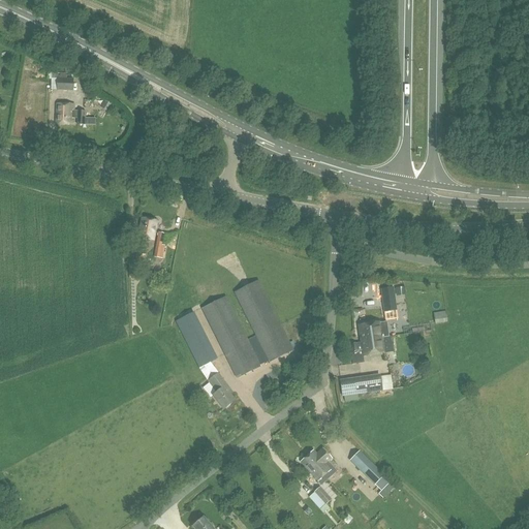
[(57,91),(73,91),(73,79),(58,79),(57,91)]
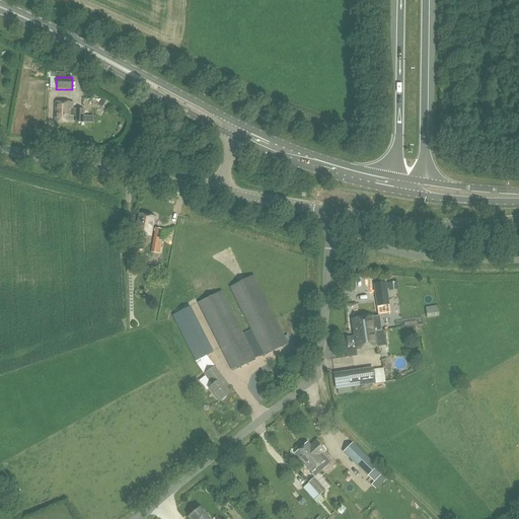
[(73,103),(56,102),(55,122),(72,123),(73,103)]
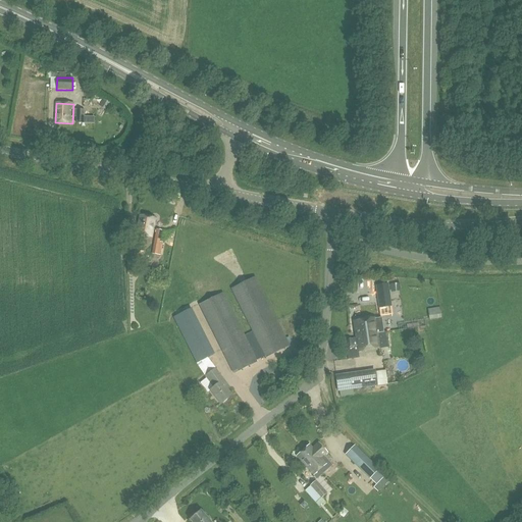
[(87,116),(85,116),(85,110),(76,109),(75,123),(84,123),(94,123),(94,110),(87,110),(87,116)]
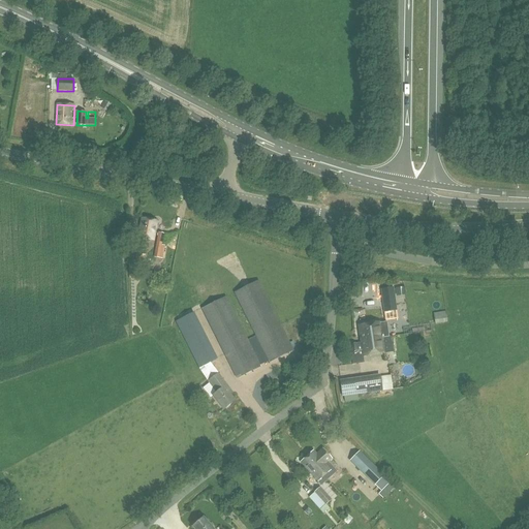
[(157,221),(142,219),(138,238),(154,240),(157,221)]
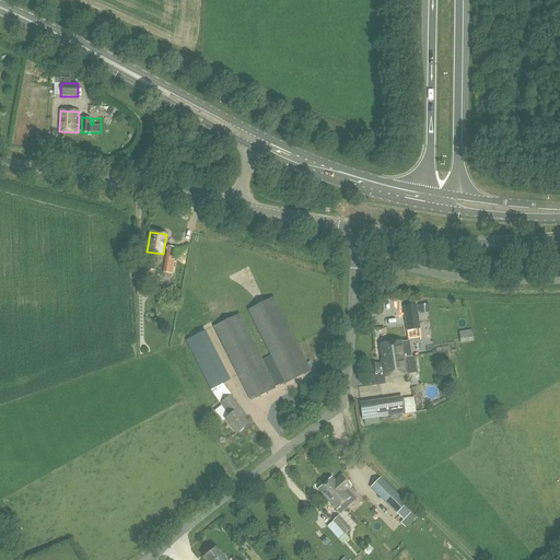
[(174,247),(167,246),(165,258),(163,272),(172,275),(172,273),(173,273),(175,265),(173,265),(174,259),(172,259),(172,254),(174,247)]
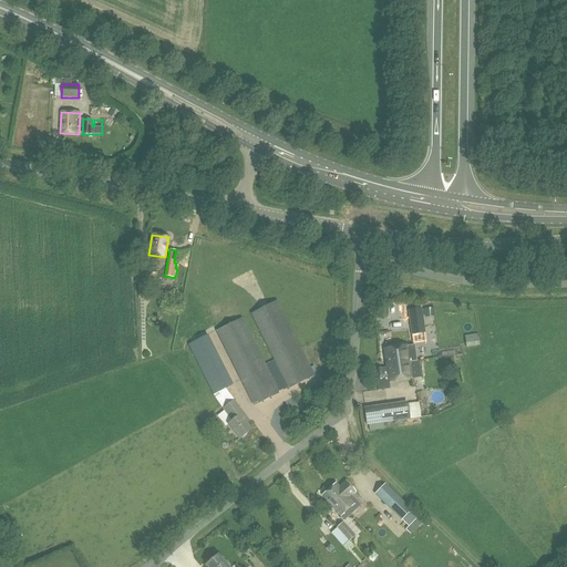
[(150,264),(140,264),(141,280),(151,279),(150,264)]
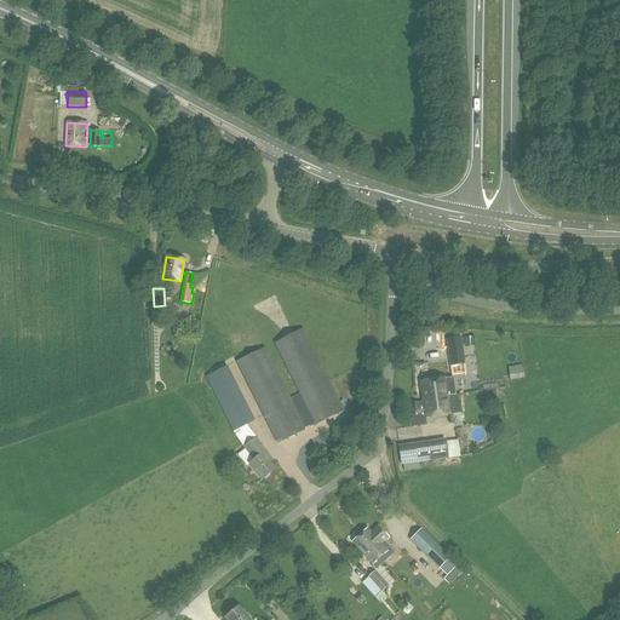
[(296,388),(287,391),(265,348),(236,362),(277,445),(306,430),(305,428),(314,423),(315,425),(344,411),(304,328),(274,343),(296,388)]
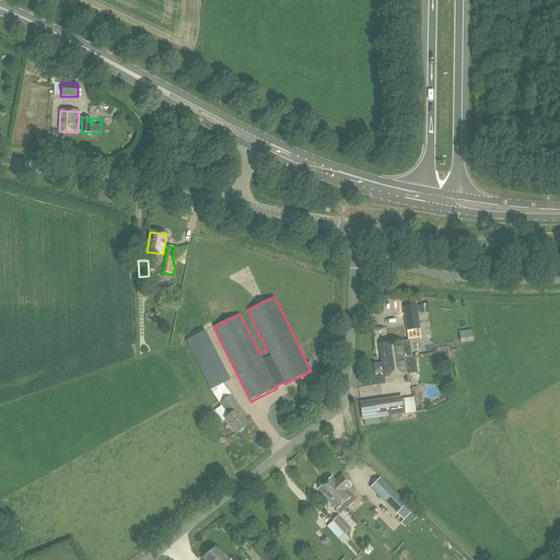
[(405,306),(408,329),(419,328),(416,305),(405,306)]
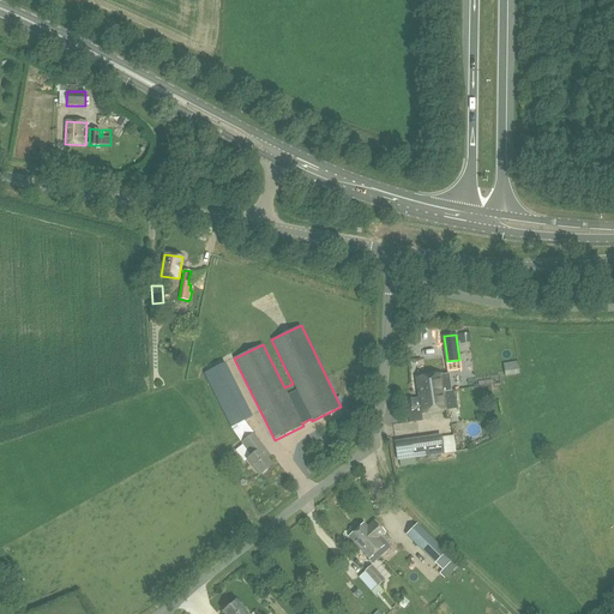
[(232,428),(252,417),(226,362),(204,373),(232,428)]
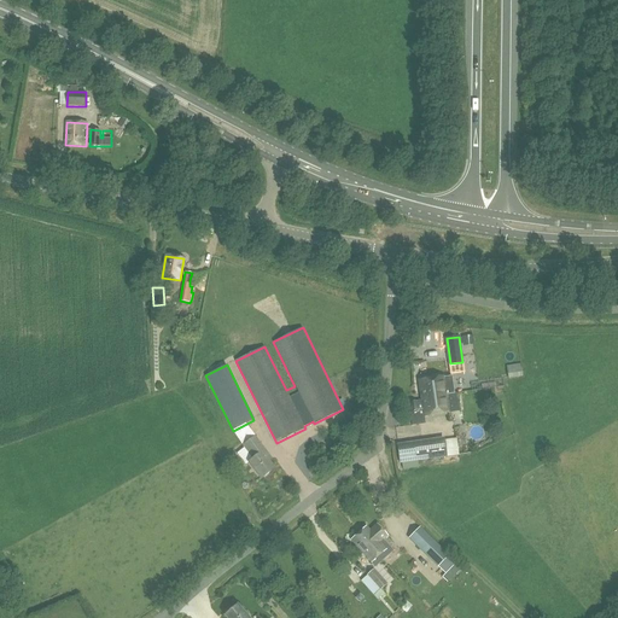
[(509,379),(523,377),(520,365),(507,366),(509,379)]
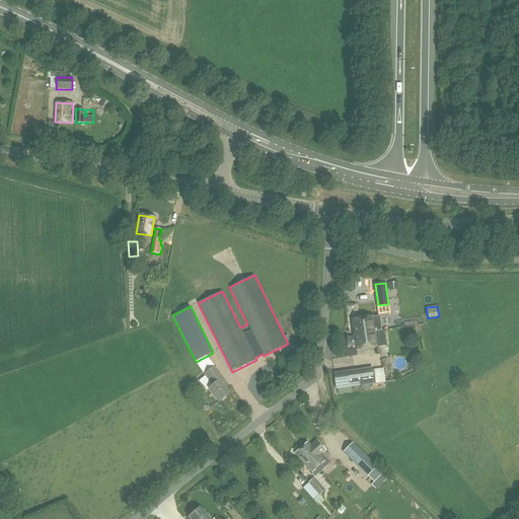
[(373,317),(353,319),(356,350),(377,347),(373,317)]
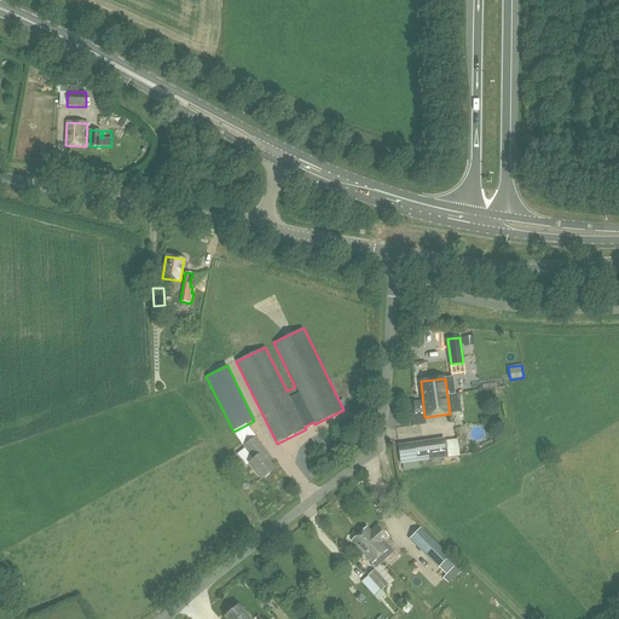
[(410,403),(411,414),(420,412),(418,401),(410,403)]
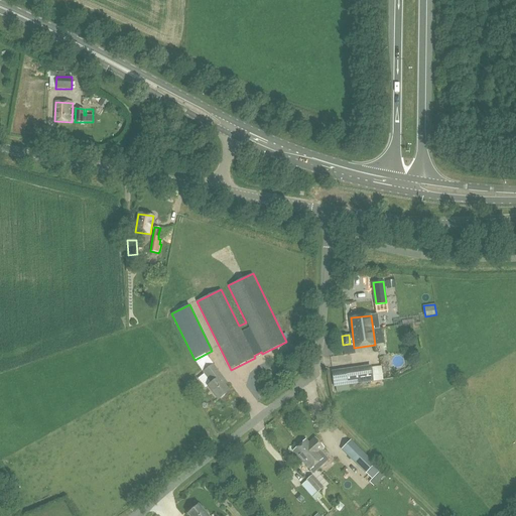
[(213,365),(204,373),(212,383),(208,386),(218,399),(229,391),(224,385),(227,382),(213,365)]
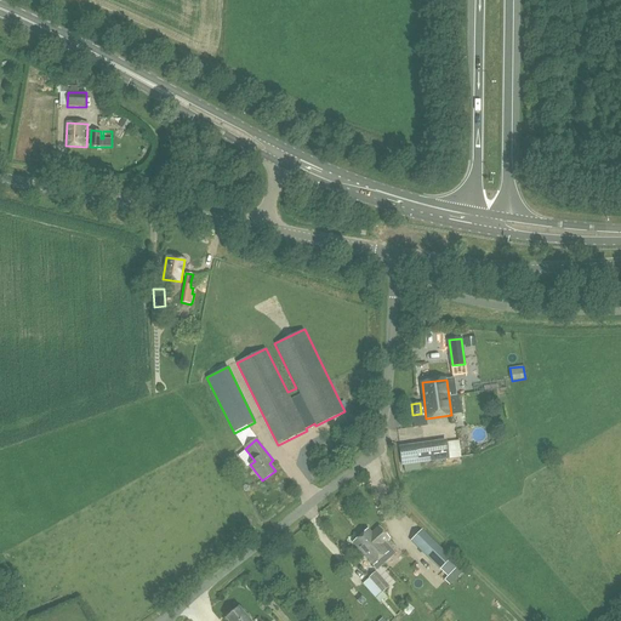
[(400,449),(403,465),(453,457),(450,440),(400,449)]
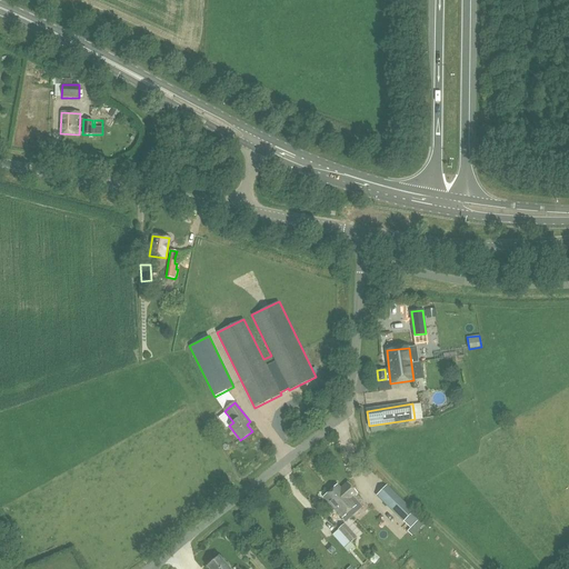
[(329,492),(331,496),(346,515),(356,506),(350,500),(357,495),(348,483),(341,489),(338,485),(329,492)]
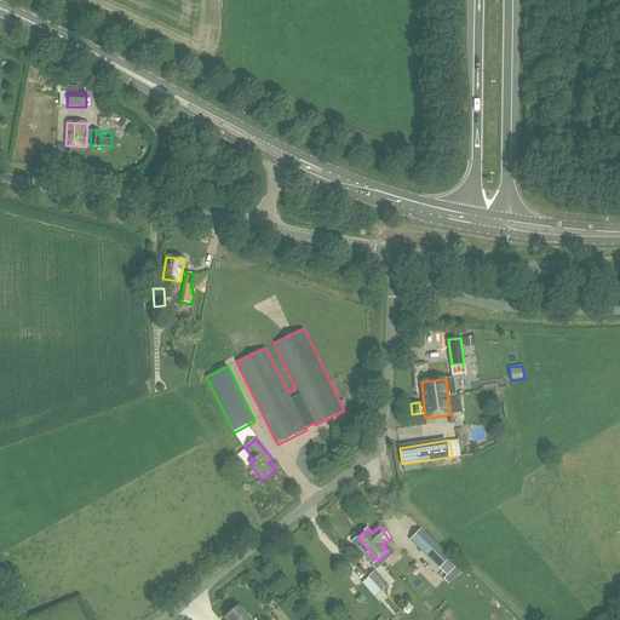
[(377,561),(361,540),(359,537),(352,543),(375,569),(379,566),(375,562),(377,561)]
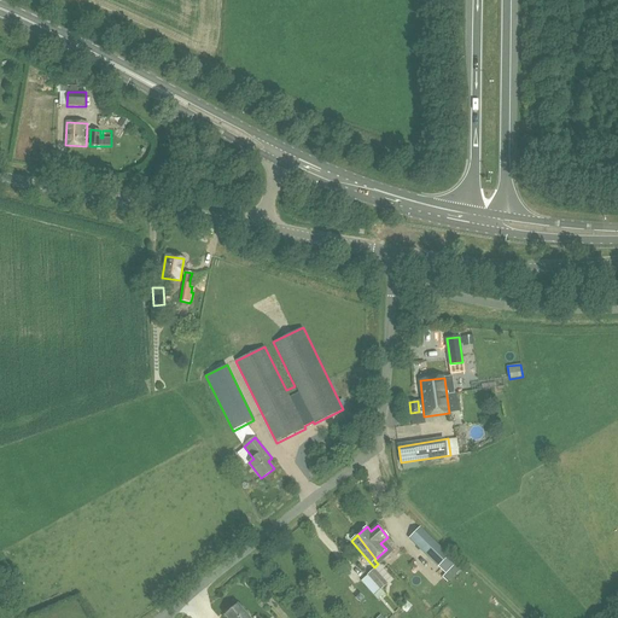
[(450,559),(444,553),(433,543),(429,548),(439,558),(445,564),(450,559)]
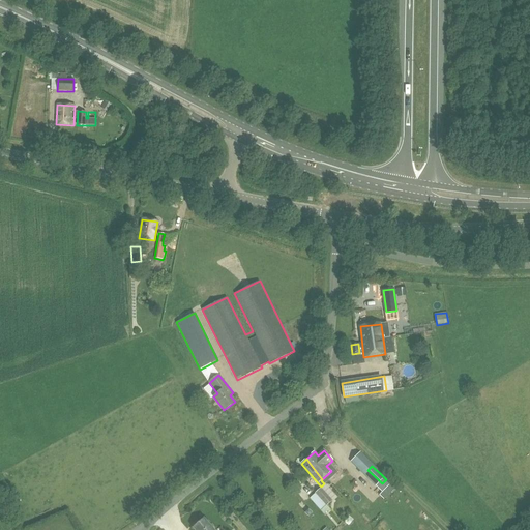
[(332,501),(321,489),(310,498),(324,514),(330,509),(327,506),(332,501)]
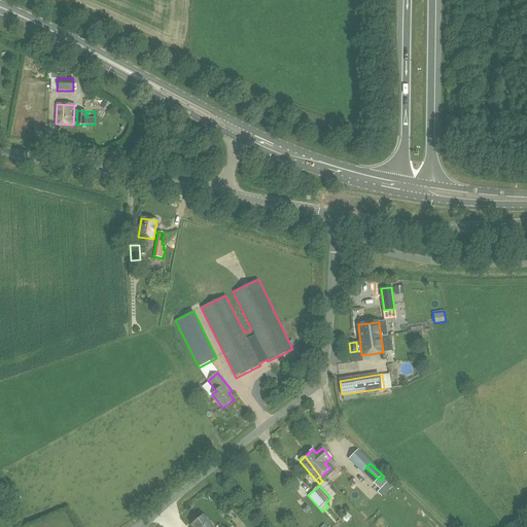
[(192,525),(194,526),(211,526),(202,516),(192,525)]
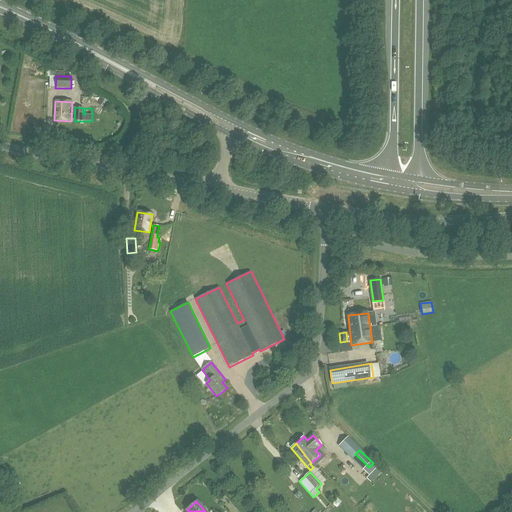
[(317,511),(319,511),(323,508),(319,503),(314,508),(317,511)]
